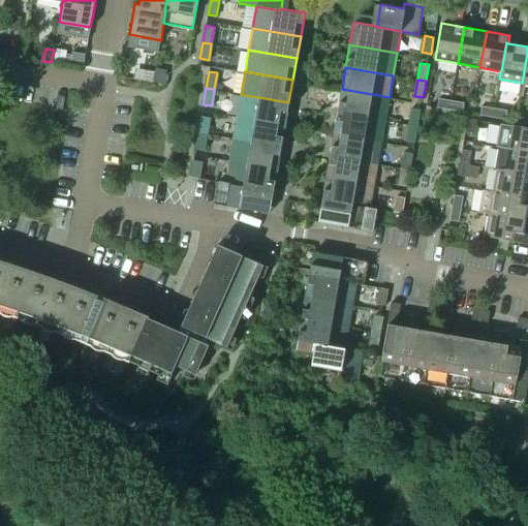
[(385,119),(390,97),(342,89),(338,111),(385,119)]
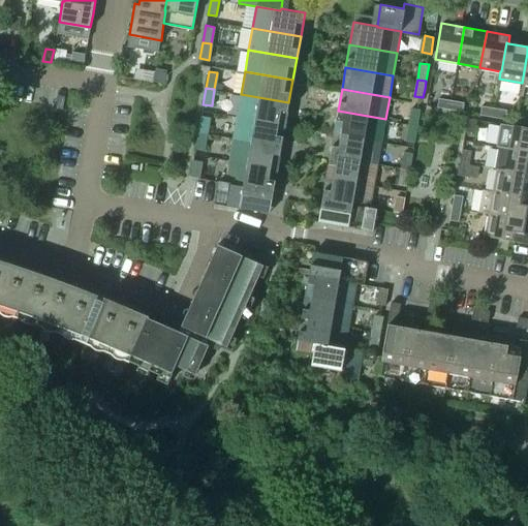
[(285,124),(288,102),(241,94),(237,116),(285,124)]
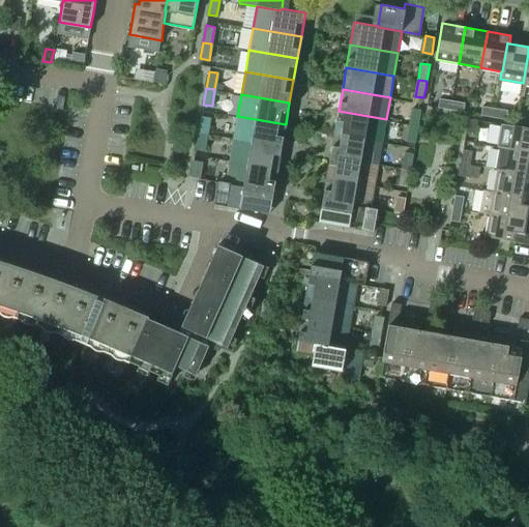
[(450,109),(452,99),(439,97),(438,107),(450,109)]
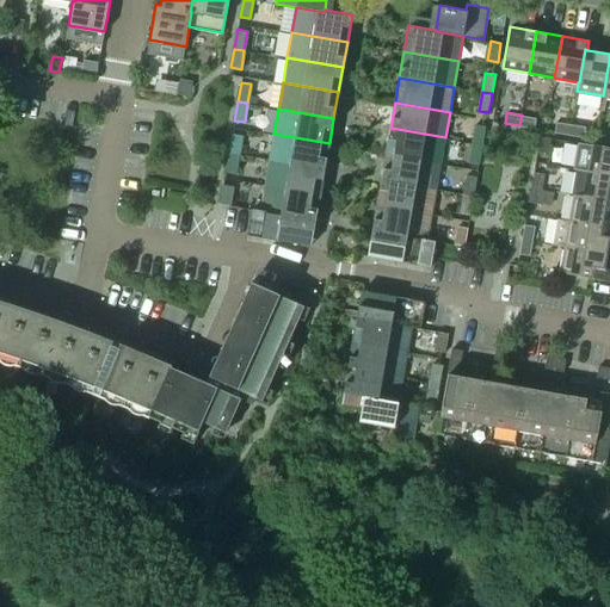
[(535,128),(536,117),(522,115),(519,125),(535,128)]
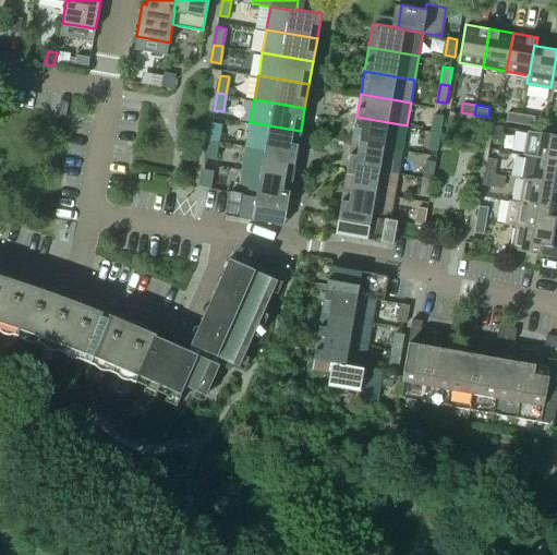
[(520,122),(521,112),(508,110),(506,120),(520,122)]
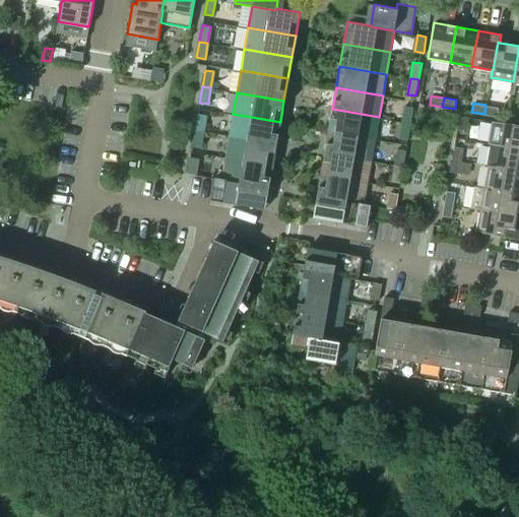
[(410,122),(413,107),(405,105),(402,121),(410,122)]
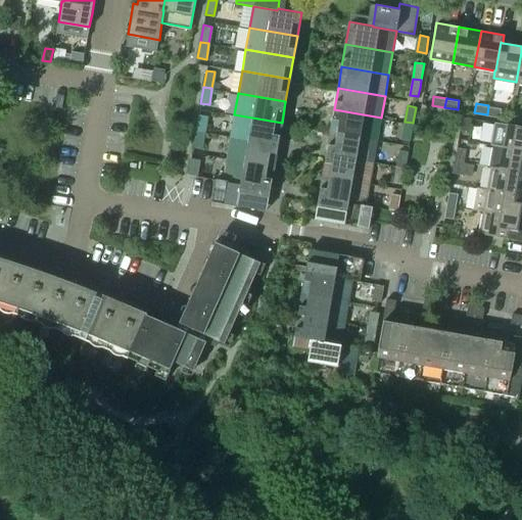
[(500,116),(502,107),(488,105),(487,114),(500,116)]
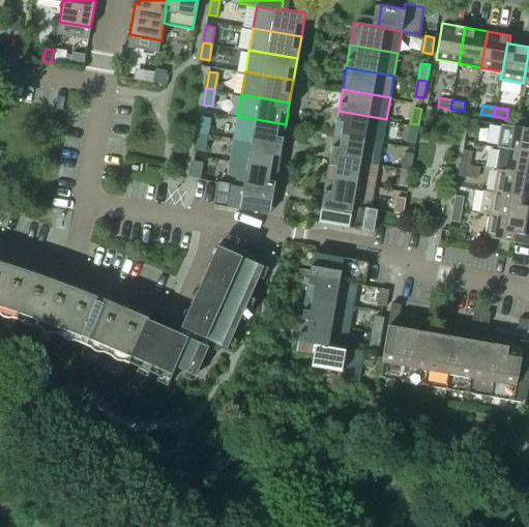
[(382,141),(386,119),(339,111),(334,133),(382,141)]
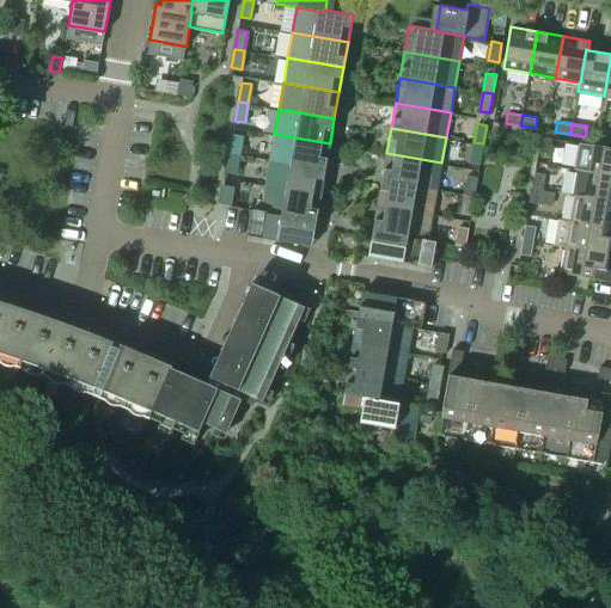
[(239,154),(243,134),(232,133),(230,152),(239,154)]
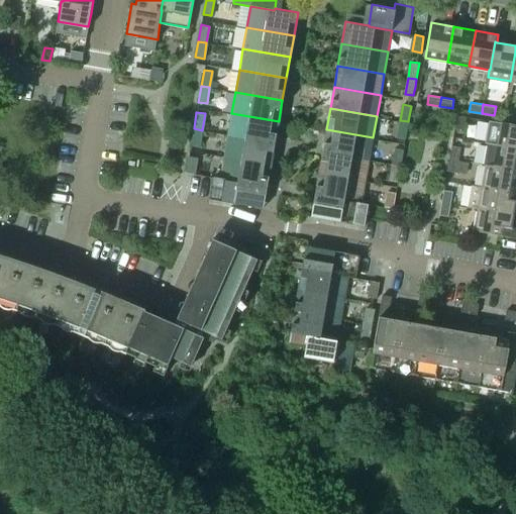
[(275,142),(279,121),(231,113),(227,134),(275,142)]
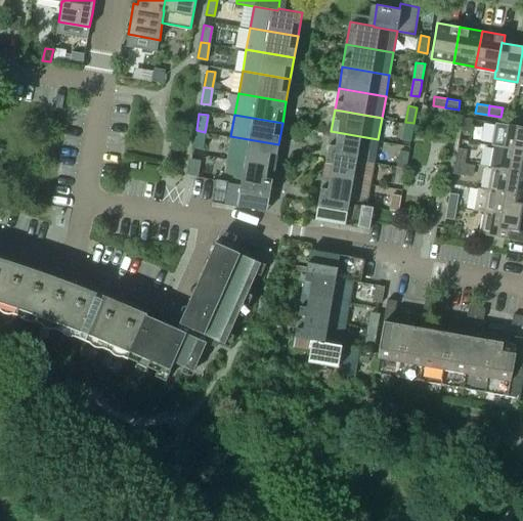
[(470,130),(473,118),(464,116),(461,129),(470,130)]
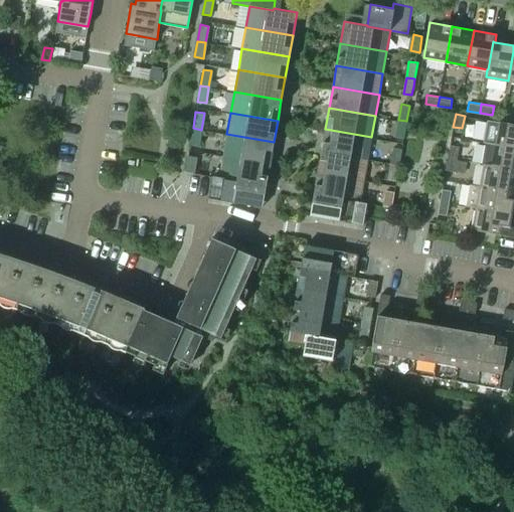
[(404,138),(406,121),(398,120),(395,136),(404,138)]
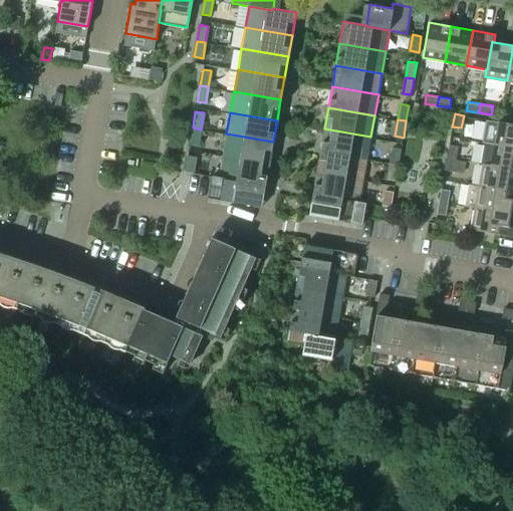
[(512,123),(498,121),(494,144),(512,147),(512,123)]
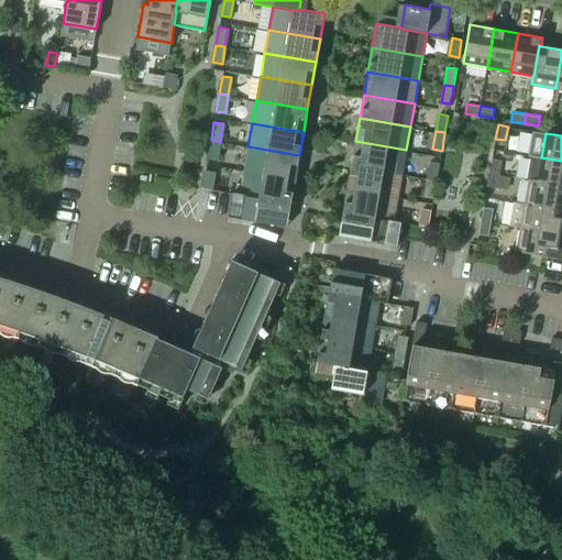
[(217,160),(220,142),(211,140),(208,157),(217,160)]
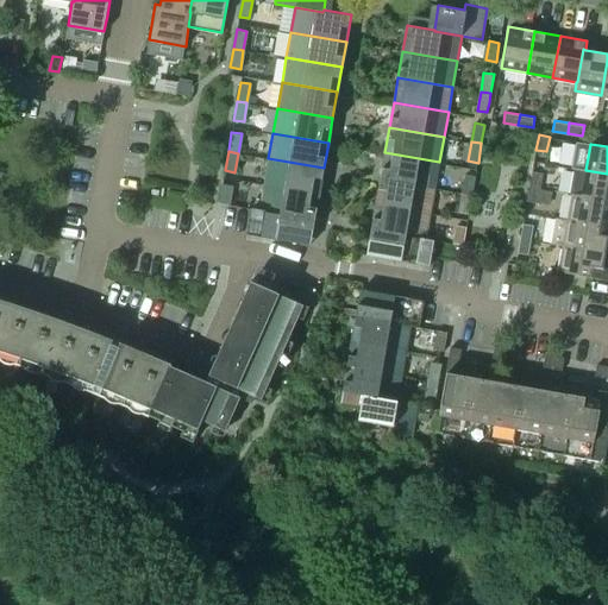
[(434,188),(439,162),(384,152),(380,177),(434,188)]
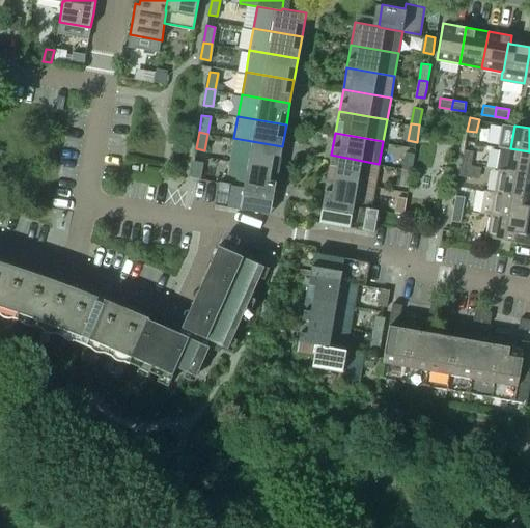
[(282,146),(233,138),(230,160),(278,168),(282,146)]
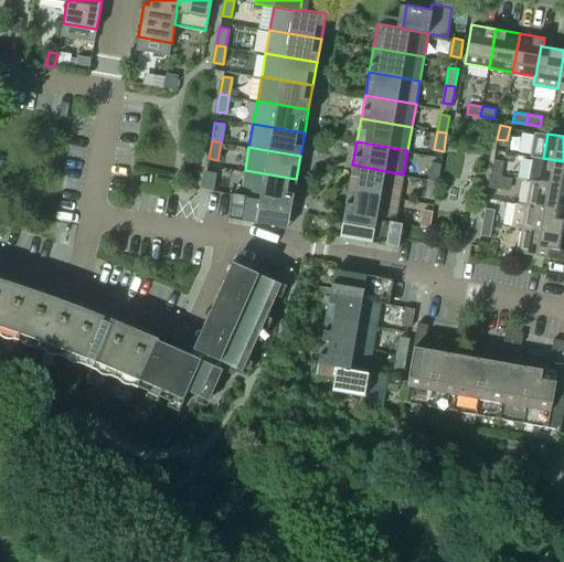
[(501,175),(503,160),(493,158),(491,172),(501,175)]
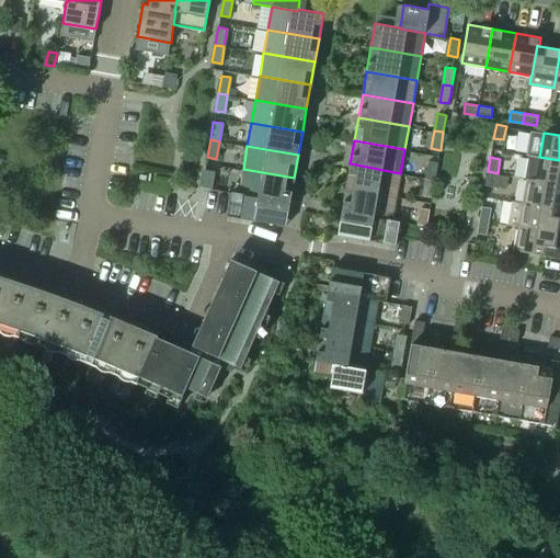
[(559,160),(539,157),(536,179),(535,181),(559,184),(559,160)]
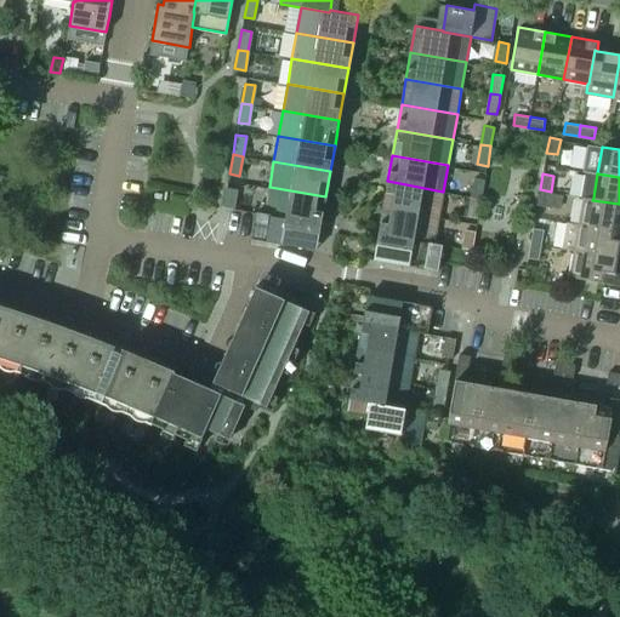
[(482,198),(485,178),(475,177),(472,196),(482,198)]
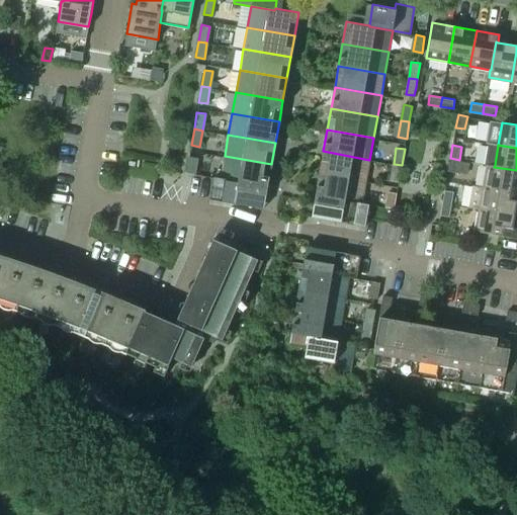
[(366,181),(369,160),(323,151),(320,173),(366,181)]
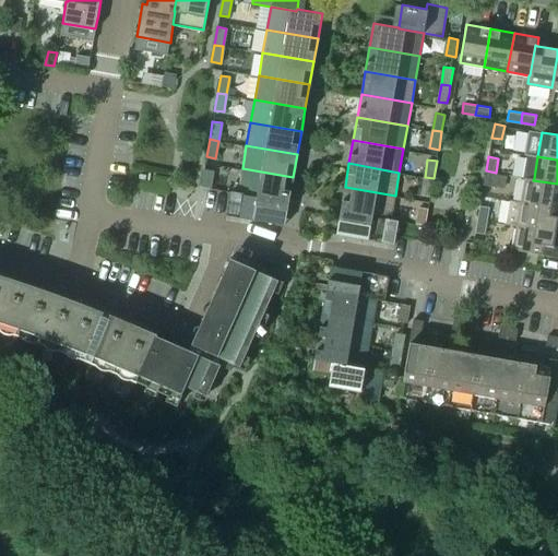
[(210,187),(213,169),(204,168),(201,186),(210,187)]
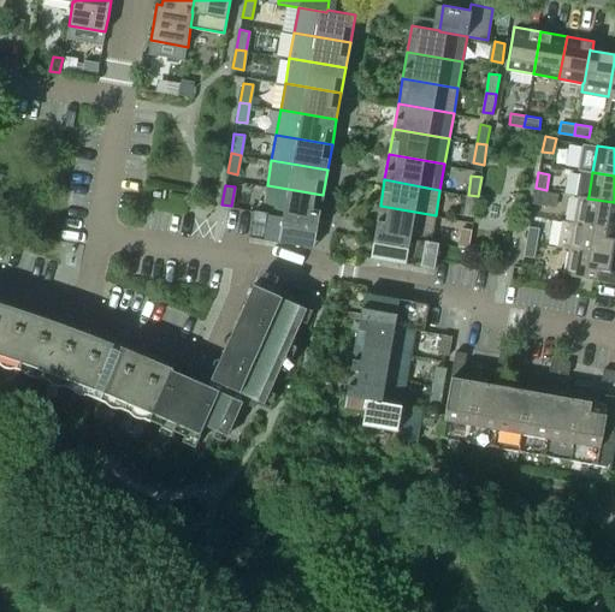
[(318,220),(323,195),(267,185),(262,211),(318,220)]
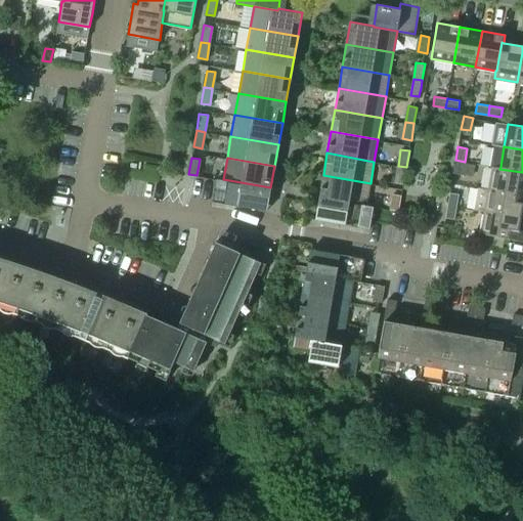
[(463,174),(465,162),(455,160),(453,172),(463,174)]
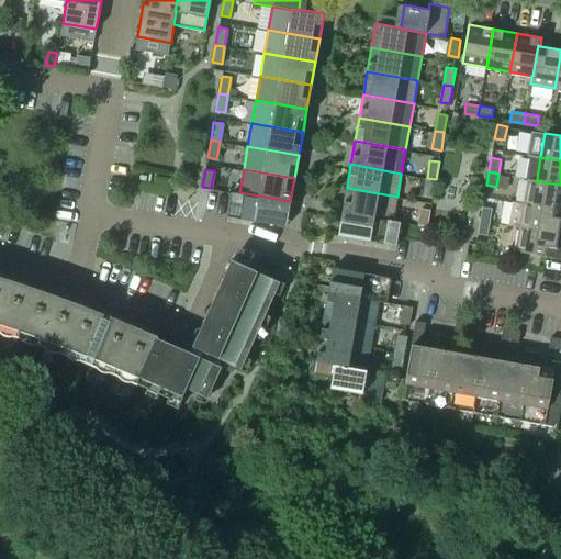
[(433,197),(436,179),(427,178),(424,196),(433,197)]
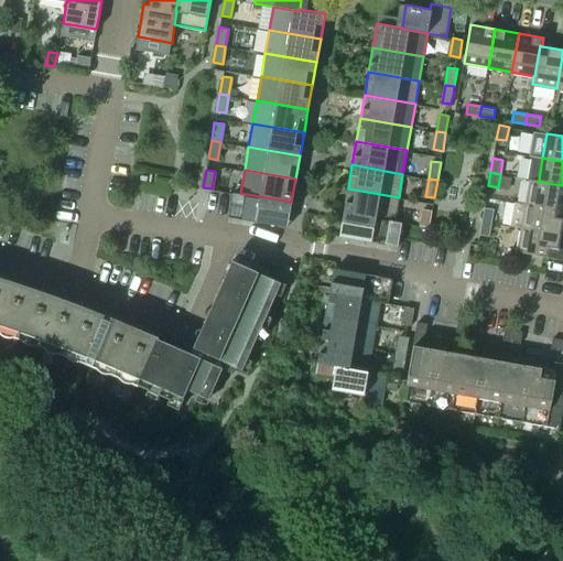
[(562,185),(538,182),(539,180),(530,179),(526,203),(562,209),(562,185)]
